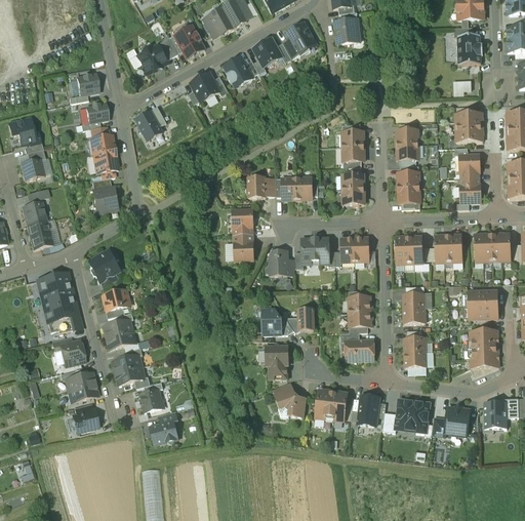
[(246,18),(236,0),(223,7),(234,27),(247,19),(246,18)]
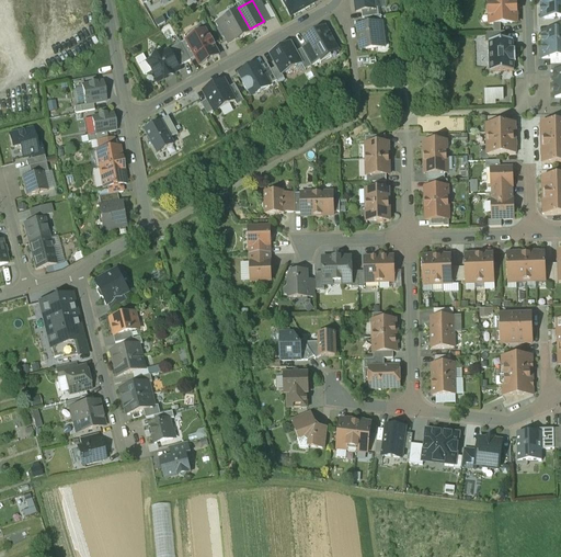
[(263,4),(261,0),(252,0),(263,20),(270,16),(270,15),(263,4)]
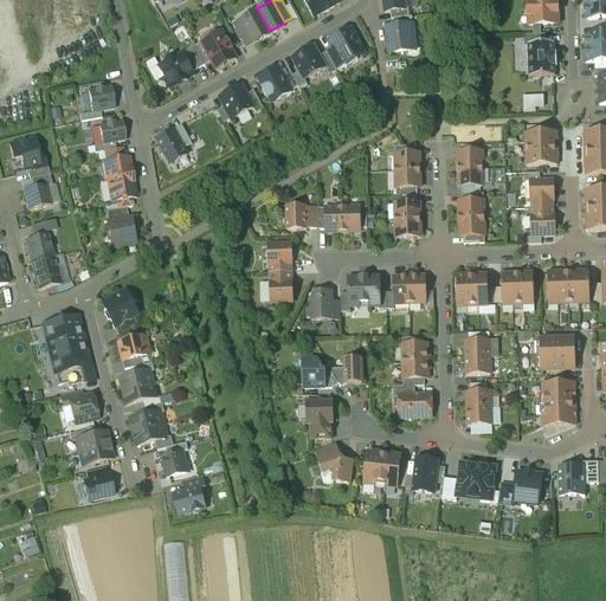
[(305,0),(314,13),(336,0),(305,0)]
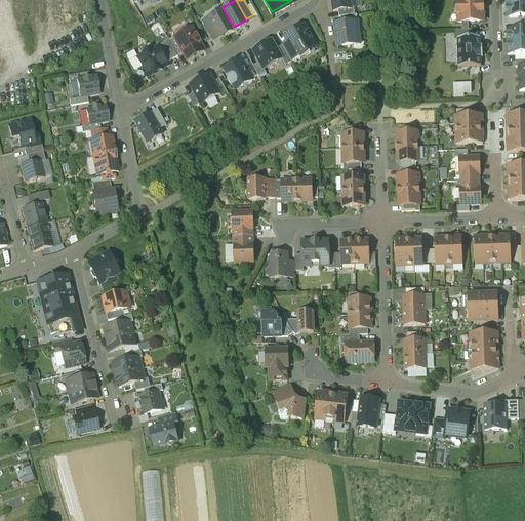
[(456,0),(457,18),(461,18),(468,18),(483,18),(482,0),(456,0)]
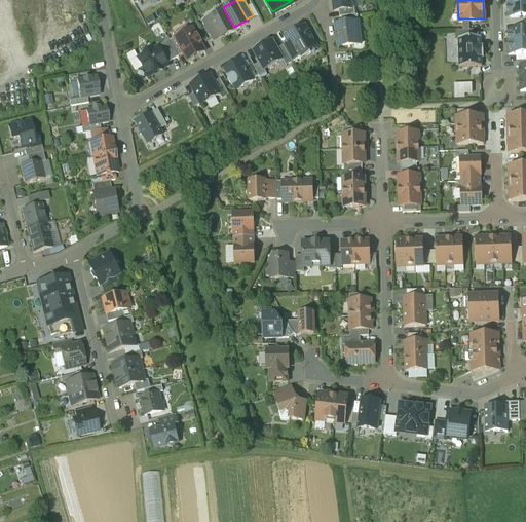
[(258,11),(252,1),(247,4),(253,14),(258,11)]
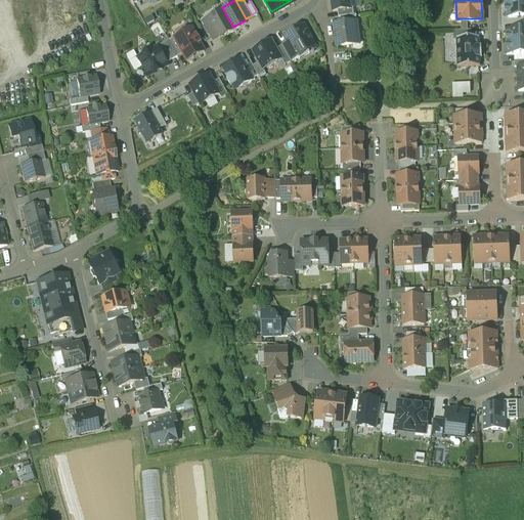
[(523,1),(506,2),(506,14),(523,13),(523,1)]
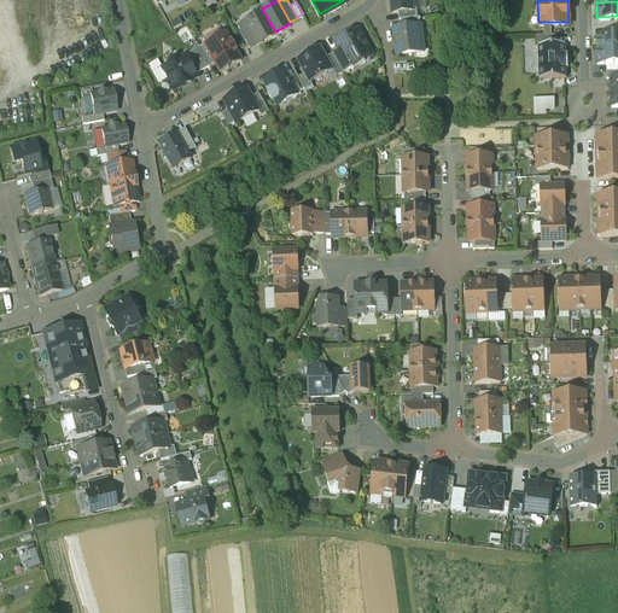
[(413,6),(398,9),(398,16),(401,16),(417,15),(417,5),(413,6)]
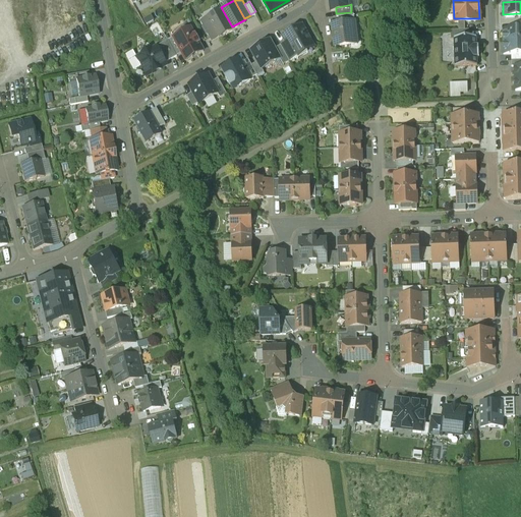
[(221,7),(208,14),(218,33),(218,35),(232,26),(221,7)]
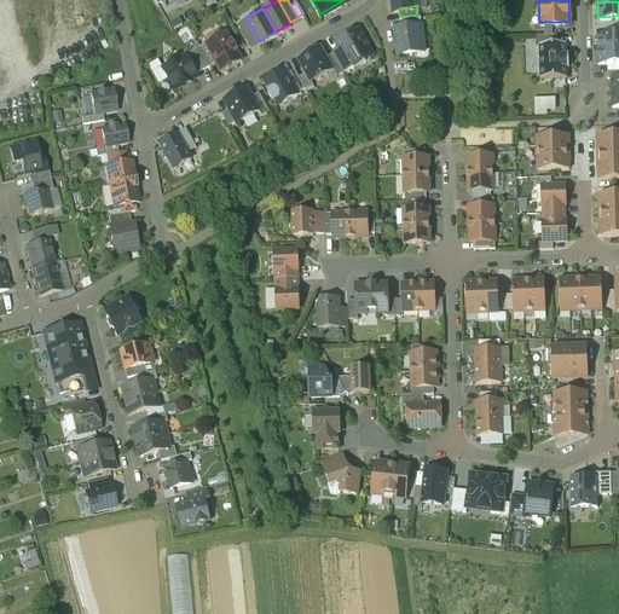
[(417,15),(401,16),(403,23),(416,22),(416,23),(421,22),(420,13),(417,15)]
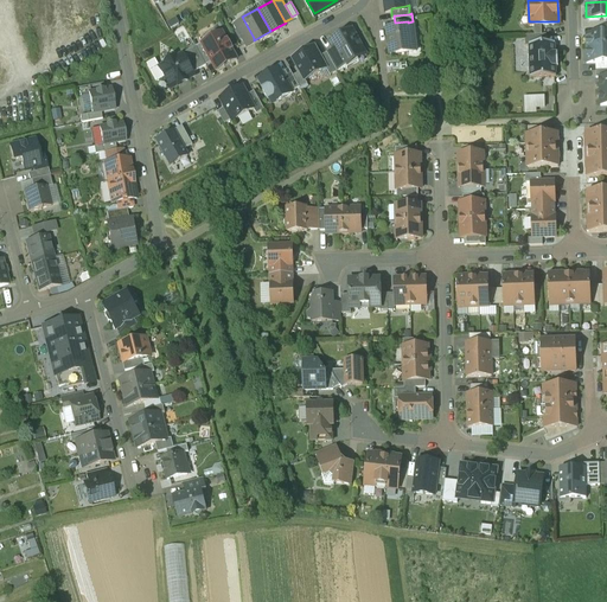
[(254,38),(242,17),(235,20),(247,43),(254,38)]
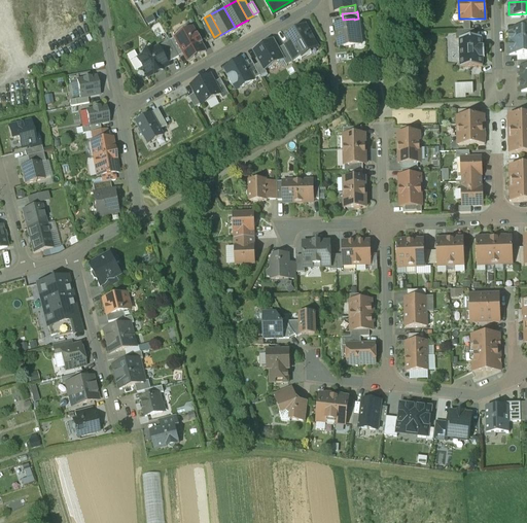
[(343,20),(336,21),(338,43),(353,41),(353,42),(361,41),(358,19),(354,20),(354,19),(343,20)]
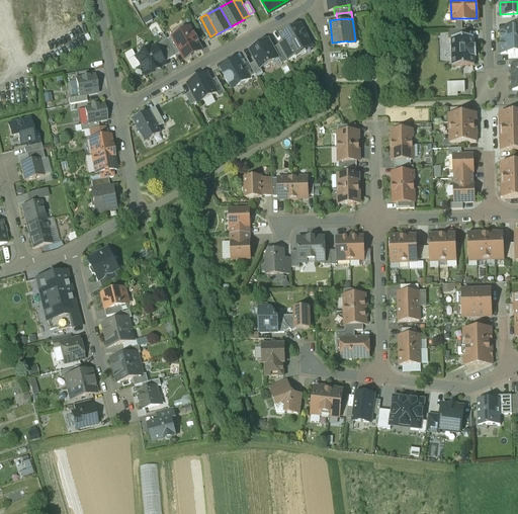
[(299,21),(280,32),(284,38),(278,41),(287,58),(294,54),(295,55),(306,49),(303,44),(310,39),(299,21)]
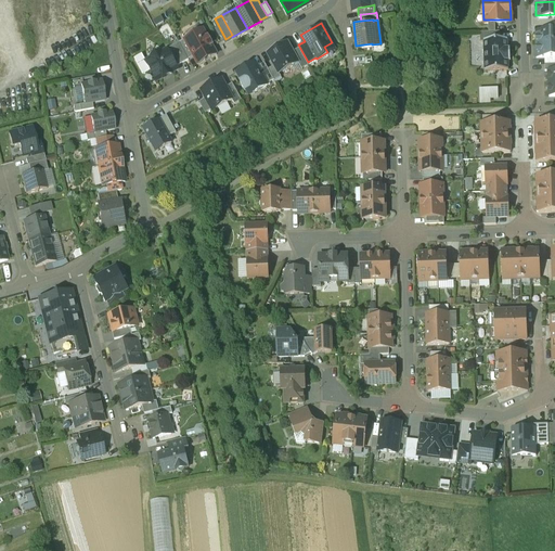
[(198,28),(188,34),(189,34),(184,37),(194,53),(197,61),(217,51),(211,41),(207,35),(203,26),(198,28)]
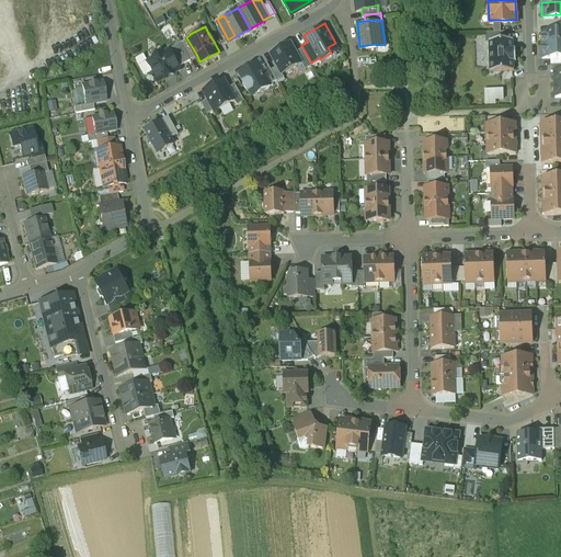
[(560,27),(541,29),(542,42),(560,40),(560,27)]
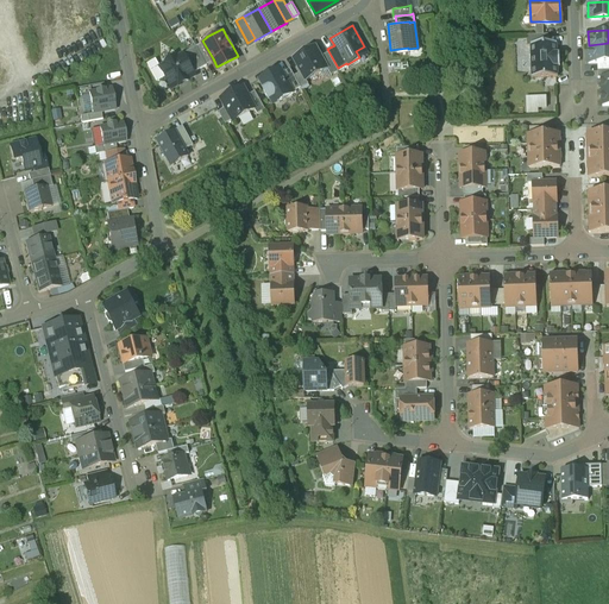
[(547,31),(526,31),(527,42),(531,42),(531,41),(547,39),(547,31)]
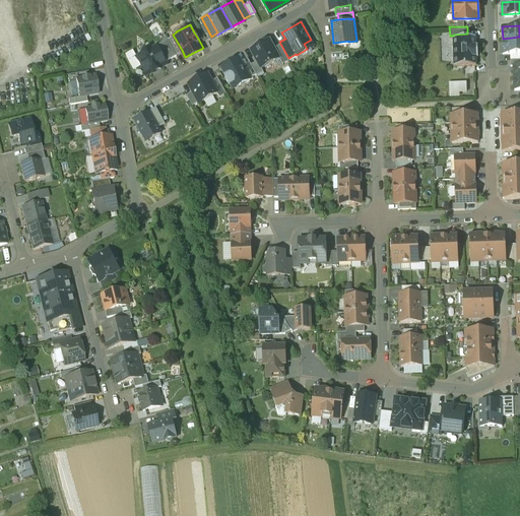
[(467,34),(453,35),(453,36),(454,63),(475,62),(475,53),(477,53),(477,43),(475,43),(475,34),(467,34)]
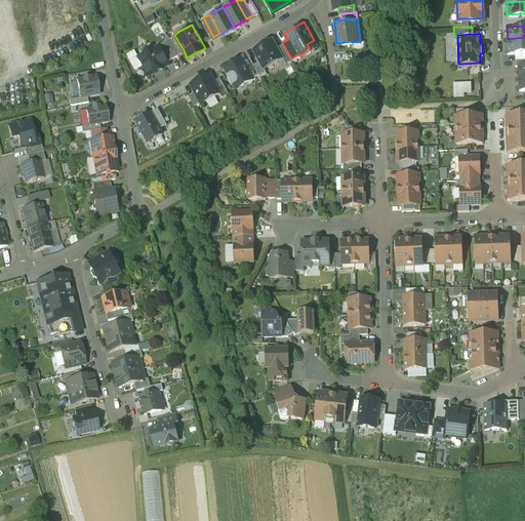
[(184,50),(174,35),(169,38),(177,53),(184,50)]
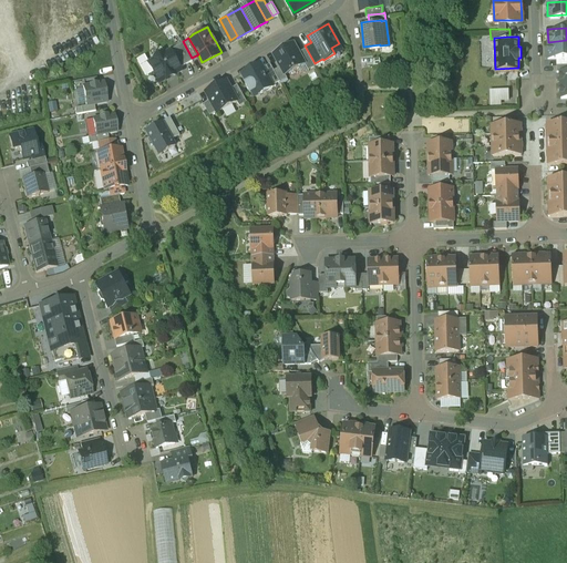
[(183,40),(169,48),(169,49),(171,48),(179,64),(192,58),(183,41),(183,40)]
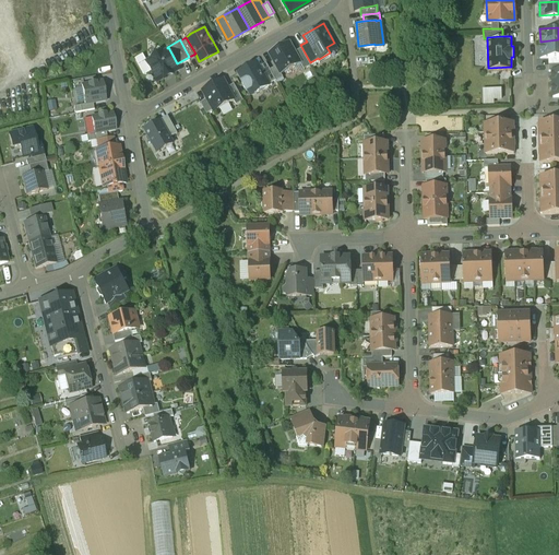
[(295,48),(289,39),(269,50),(275,62),(280,71),(281,70),(300,60),(300,59),(295,48)]
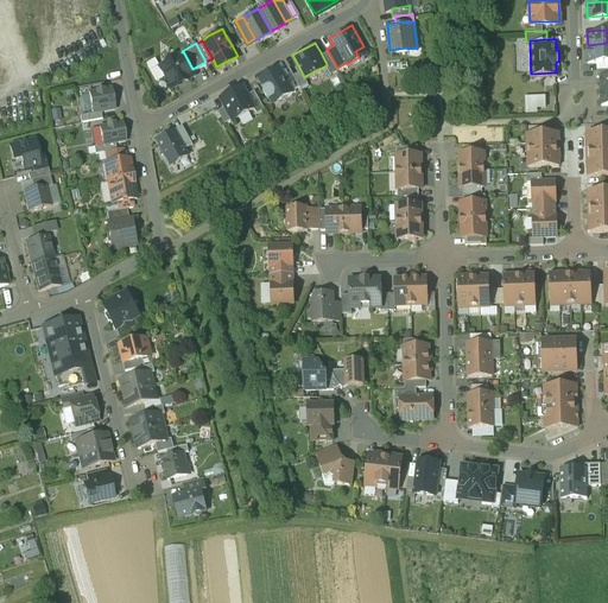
[(607,43),(588,45),(588,58),(607,57),(607,43)]
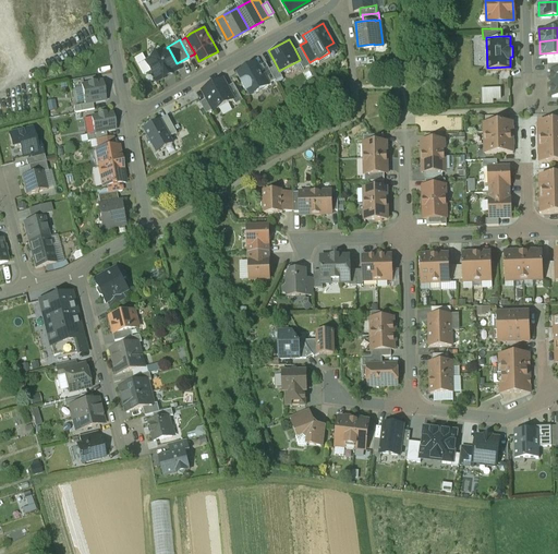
[(310,62),(300,45),(294,48),(300,59),(300,60),(303,65),(310,62)]
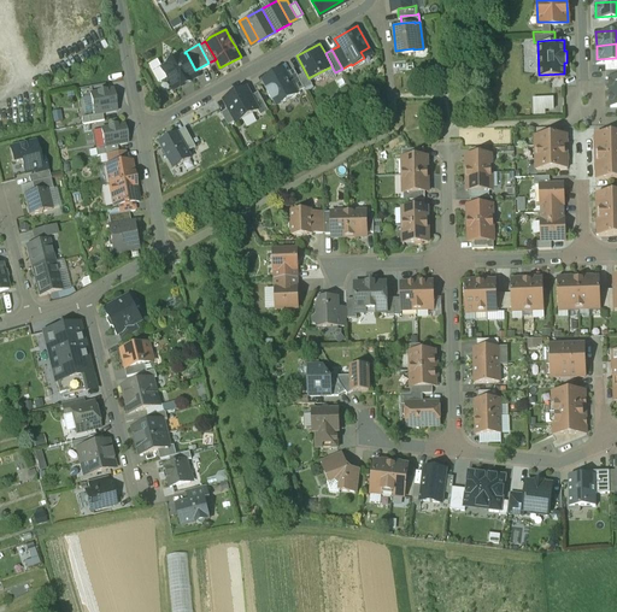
[(184,53),(178,57),(178,54),(168,60),(169,62),(163,65),(174,86),(180,82),(181,83),(191,78),(191,76),(197,72),(195,70),(186,52),(184,53)]
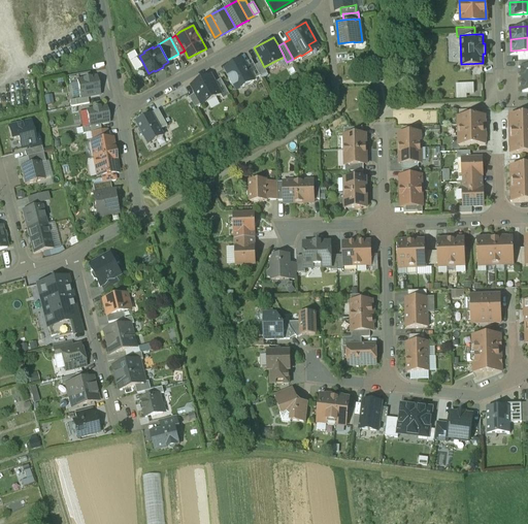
[(254,76),(242,56),(225,65),(229,73),(228,74),(233,83),(234,82),(236,87),(254,77),(254,76)]
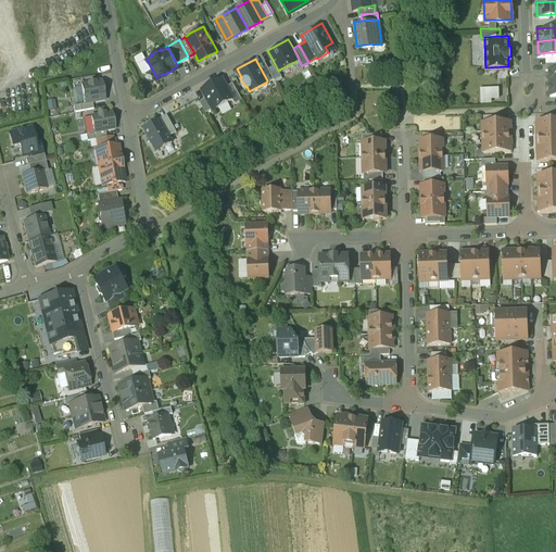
[(268,65),(265,60),(257,63),(267,80),(274,76),(268,65)]
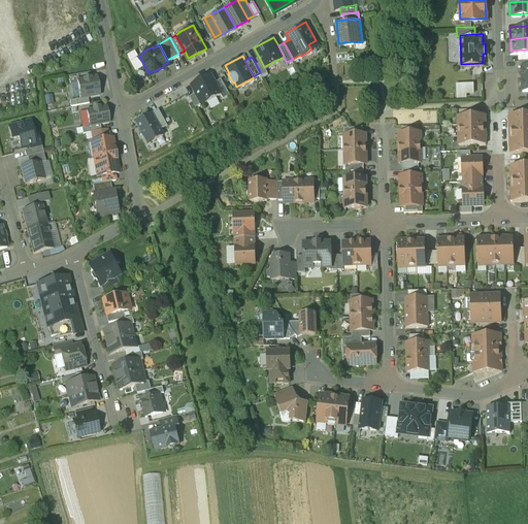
[(264,67),(260,59),(255,62),(260,72),(261,73),(267,70),(265,66),(264,67)]
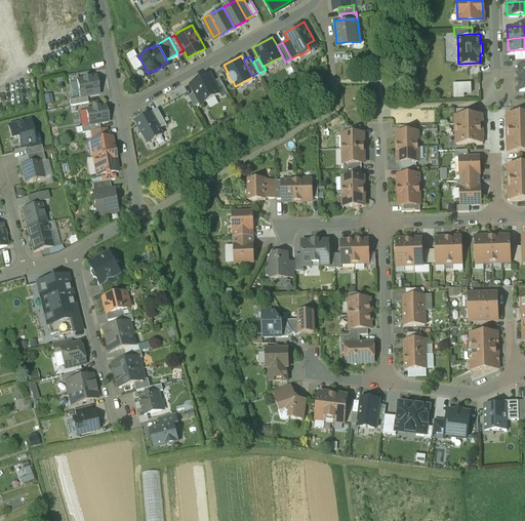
[(95,72),(76,77),(80,96),(99,91),(95,72)]
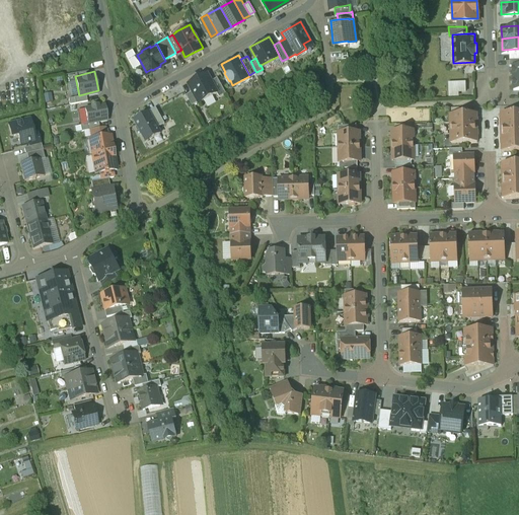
[(211,78),(207,71),(189,81),(192,88),(198,98),(199,99),(216,89),(217,89),(211,78)]
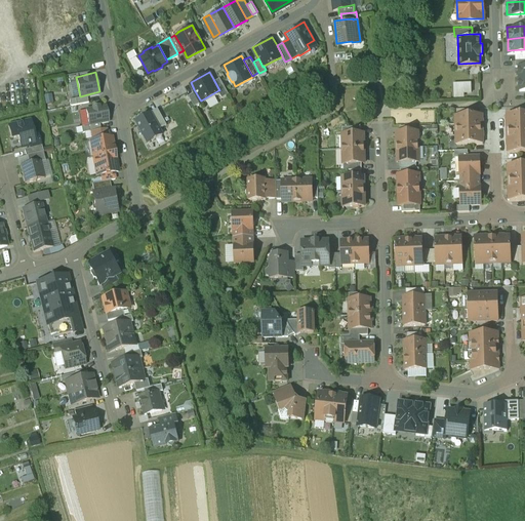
[(219,75),(213,79),(219,90),(218,90),(221,95),(228,91),(219,75)]
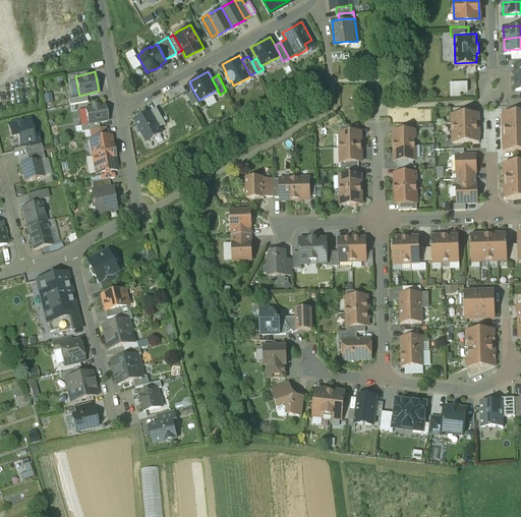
[(453,77),(452,92),(463,92),(463,89),(471,89),(471,77),(453,77)]
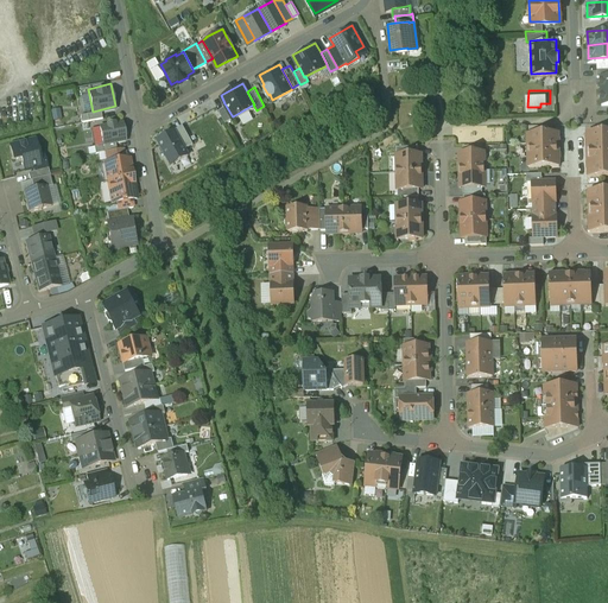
[(225,103),(217,107),(225,120),(232,115),(225,103)]
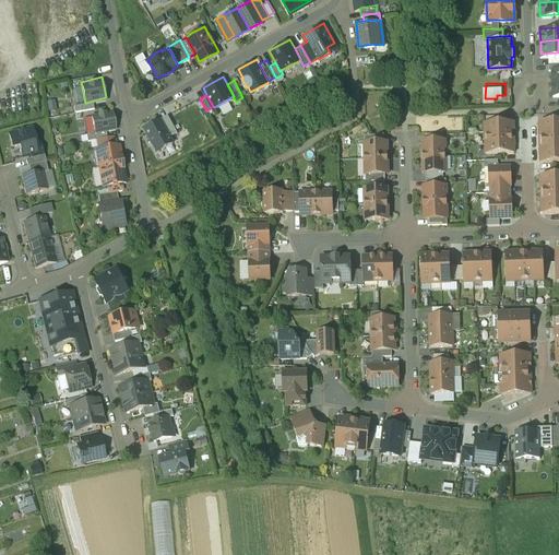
[(115,129),(110,108),(90,111),(94,132),(115,129)]
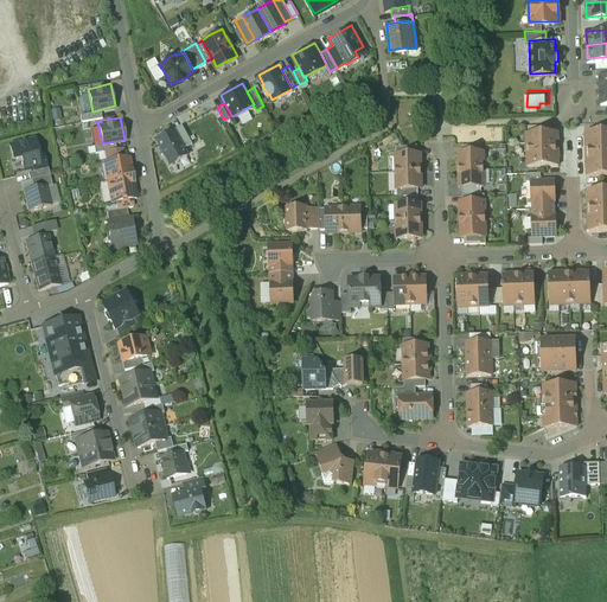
[(181,122),(173,127),(184,146),(192,141),(181,122)]
